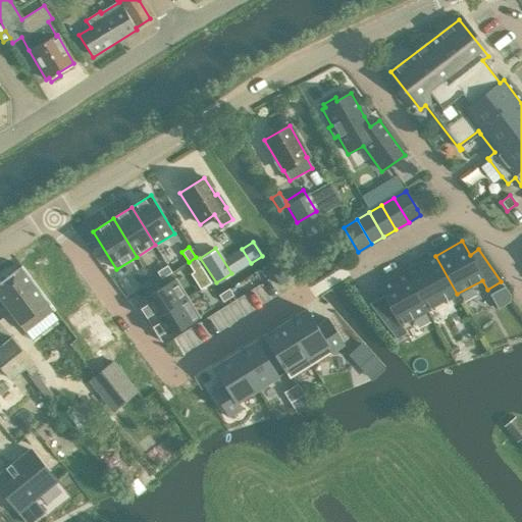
[(427,310),(457,294),(435,256),(406,271),(427,310)]
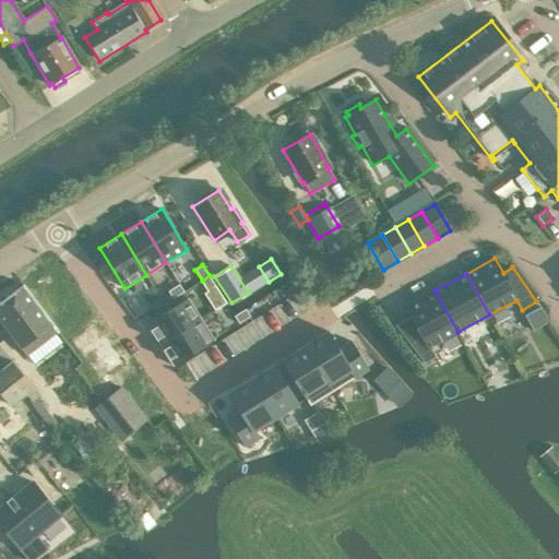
[(210,275),(202,281),(209,292),(216,287),(210,275)]
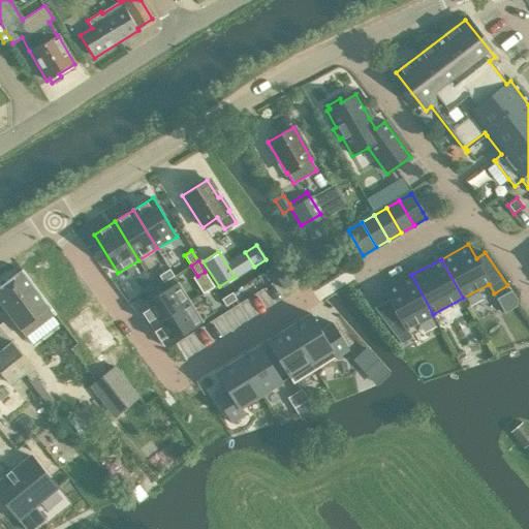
[(169,269),(159,276),(163,283),(175,276),(169,269)]
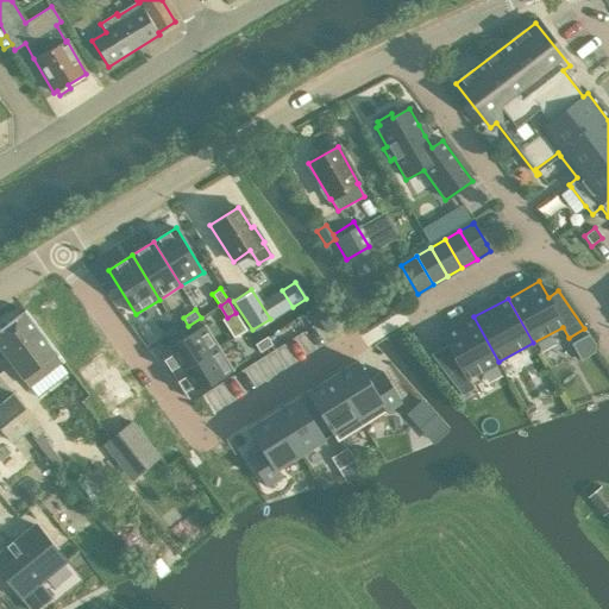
[(26,312),(0,331),(0,346),(33,391),(45,383),(41,377),(62,362),(26,312)]
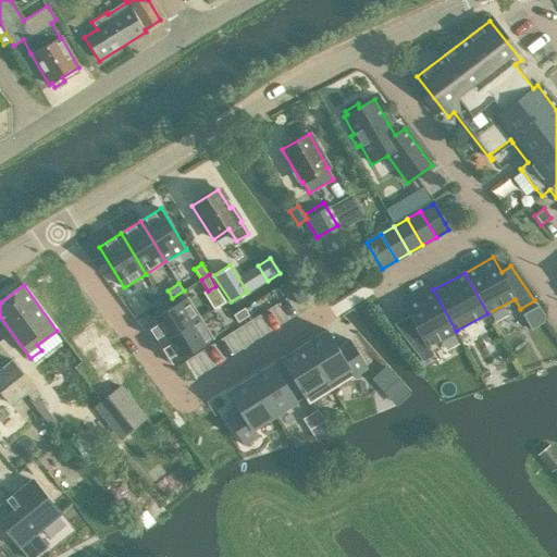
[(410,316),(394,324),(423,361),(433,356),(428,346),(456,331),(433,289),(405,306),(410,316)]
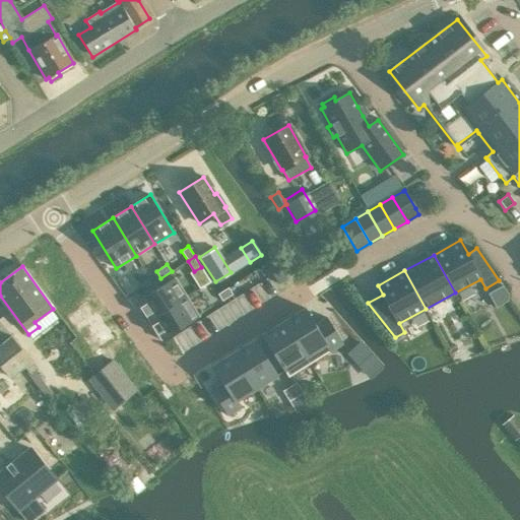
[(148,276),(138,282),(142,289),(152,283),(152,282),(148,276)]
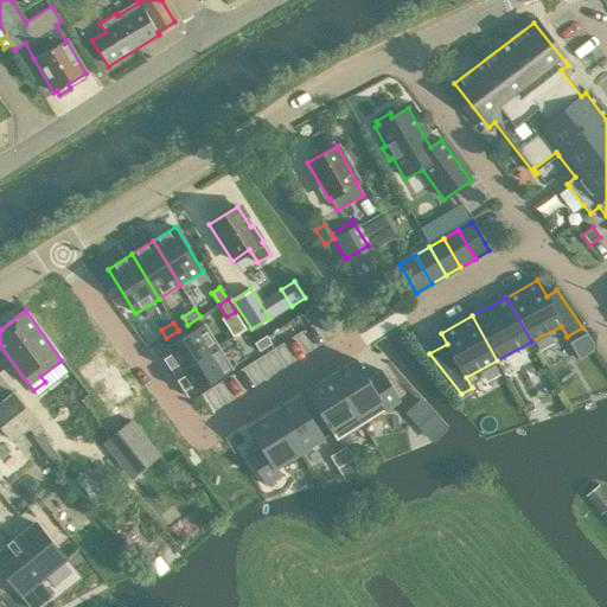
[(204,324),(160,352),(174,375),(218,346),(204,324)]
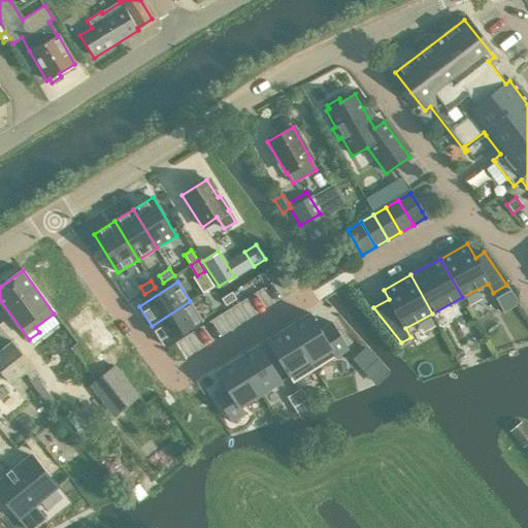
[(508,291),(495,299),(502,312),(514,306),(515,299),(508,291)]
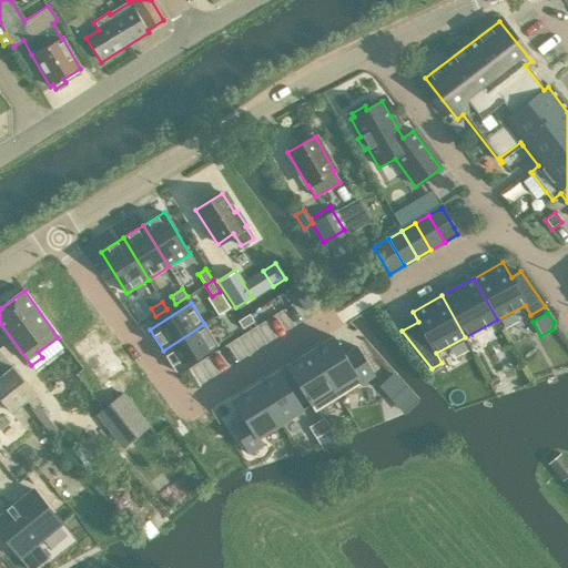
[(250,314),(237,321),(243,328),(254,322),(250,314)]
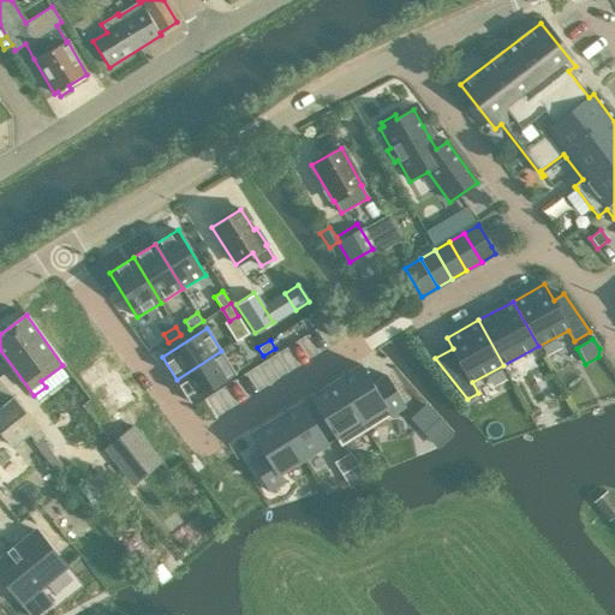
[(221,351),(177,380),(191,402),(236,374),(221,351)]
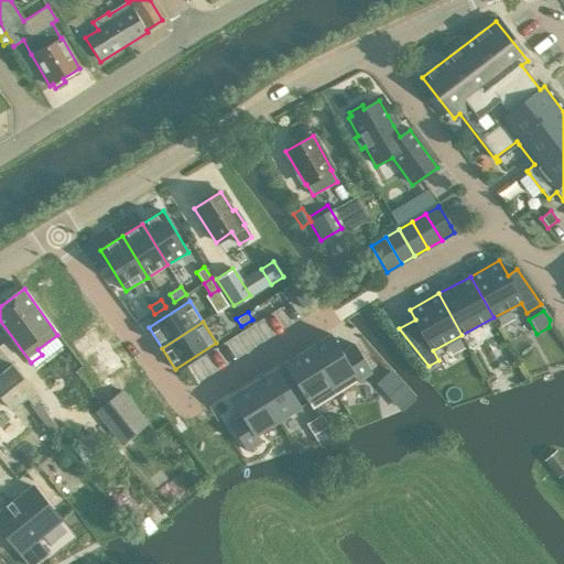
[(331,335),(307,349),(336,396),(372,372),(355,345),(342,353),(331,335)]
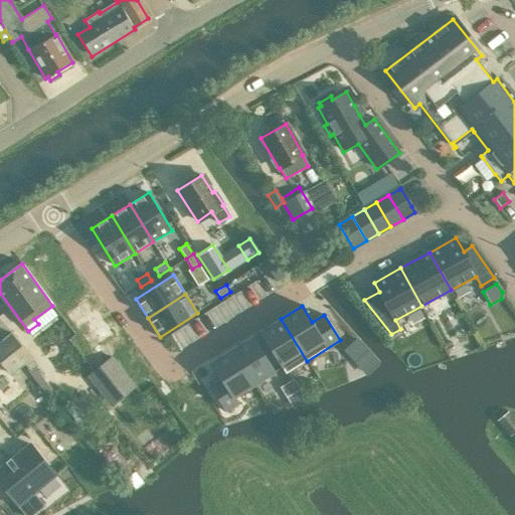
[(101,311),(70,333),(96,364),(115,351),(127,364),(136,357),(101,311)]
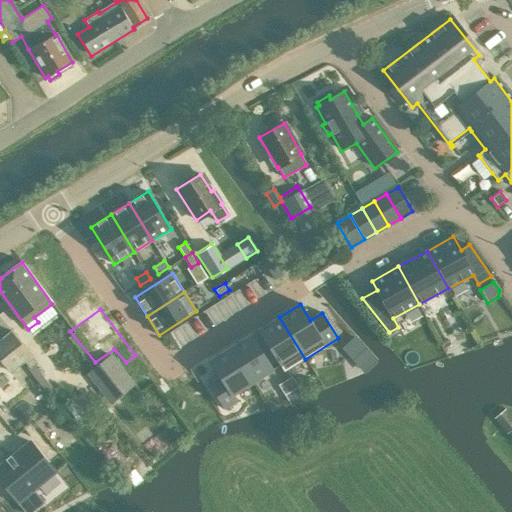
[(0,360),(10,372),(23,362),(29,369),(35,364),(30,356),(31,356),(0,317),(0,360)]
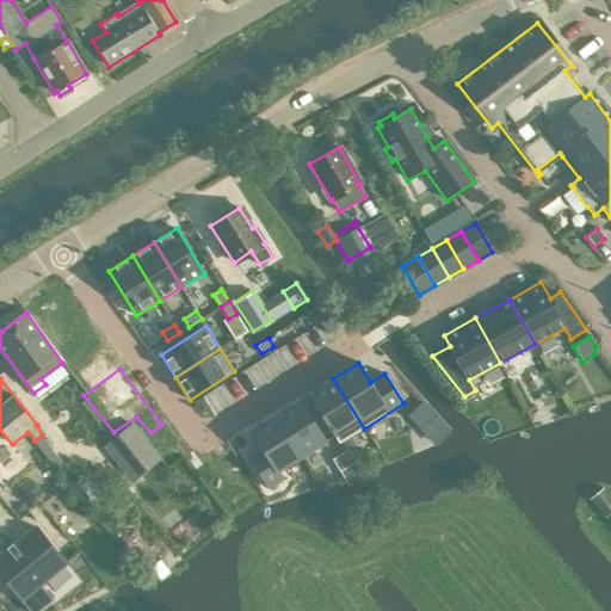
[(333,378),(308,394),(339,443),(364,429),(333,378)]
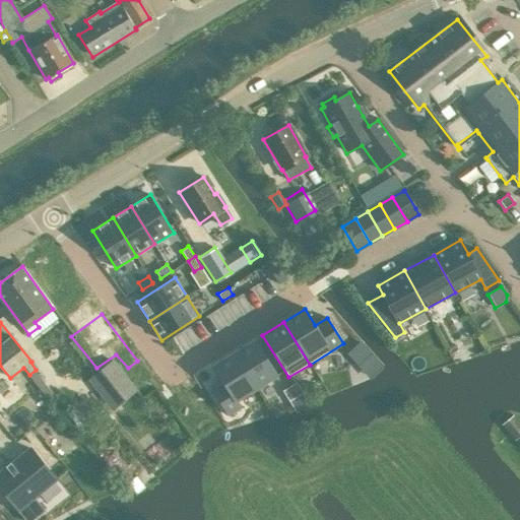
[(255,339),(234,352),(257,389),(278,375),(255,339)]
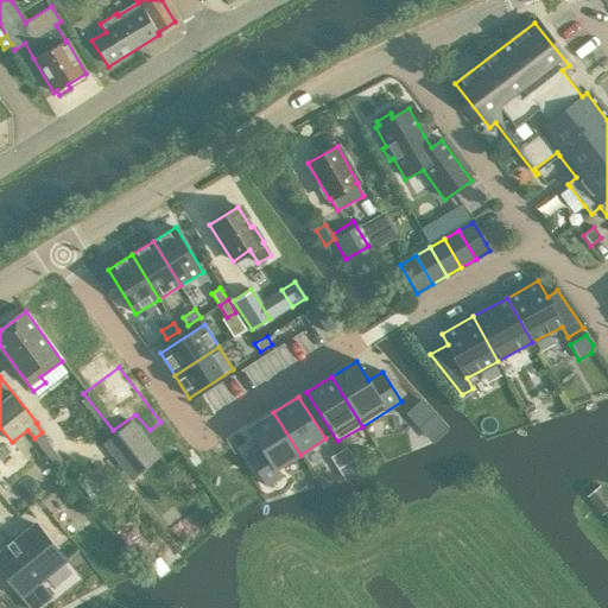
[(260,447),(247,456),(266,486),(283,476),(278,469),(301,455),(273,412),(248,428),(260,447)]
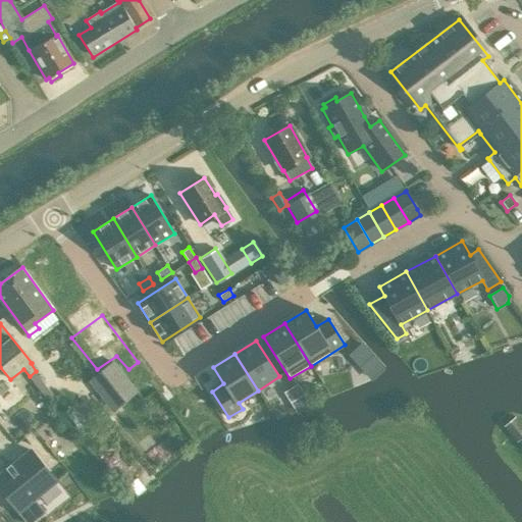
[(121,373),(113,362),(93,378),(116,408),(137,393),(129,383),(121,373)]
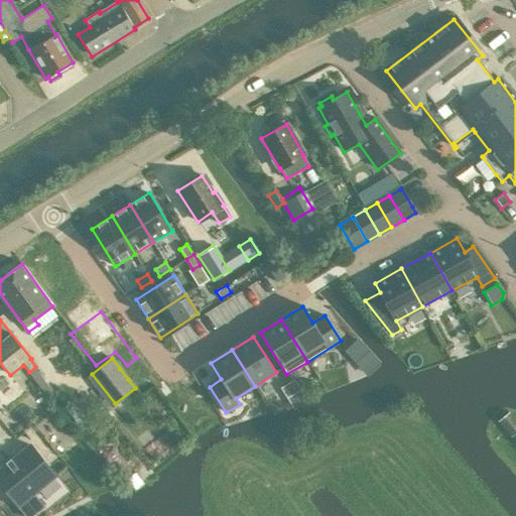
[(35,367),(29,372),(35,380),(43,373),(37,366),(35,367)]
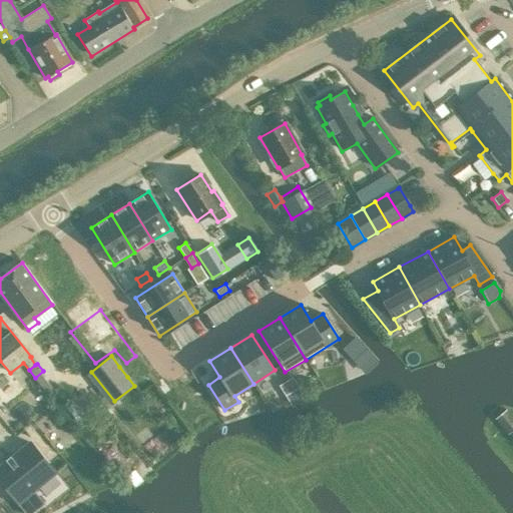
[(293,377),(286,382),(293,392),(299,388),(293,377)]
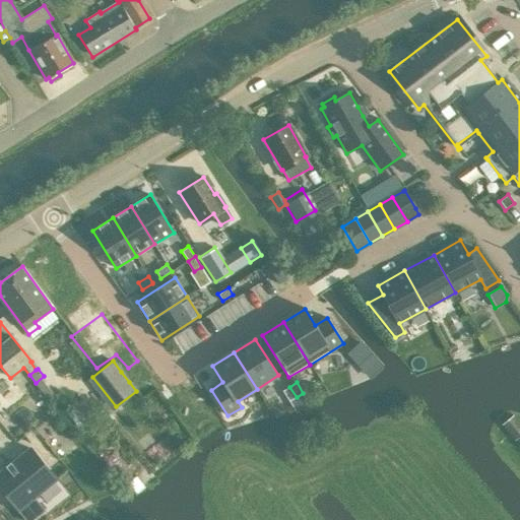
[(289,387),(282,391),(289,401),(297,397),(289,387)]
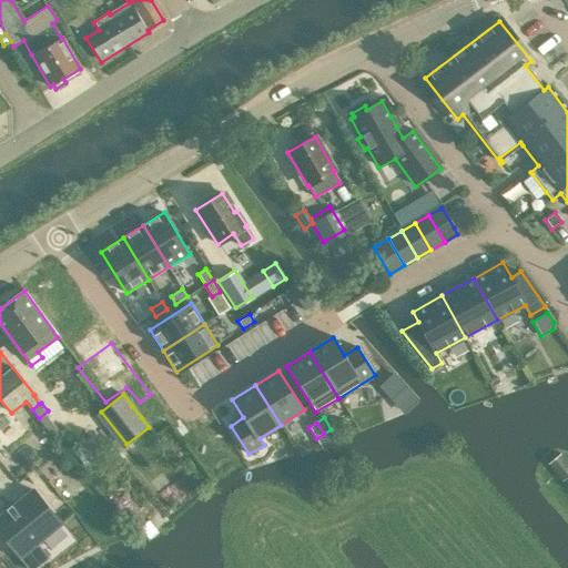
[(560,454),(548,464),(556,473),(567,463),(560,454)]
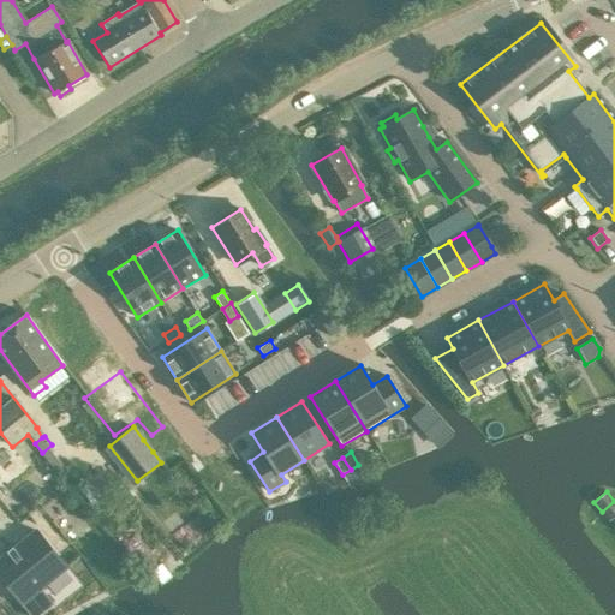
[(69,565),(37,526),(0,555),(0,578),(29,614),(33,614),(51,601),(40,587),(69,565)]
